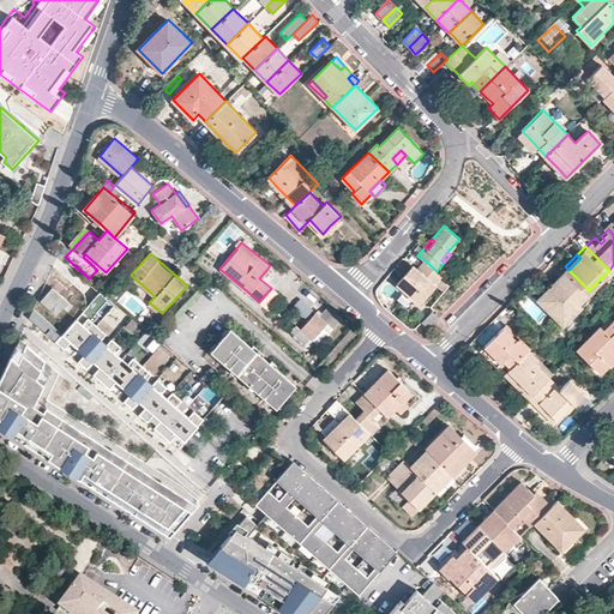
[(437,271),(425,260),(421,266),(417,270),(413,266),(403,277),(397,284),(420,304),(443,276),(437,271)]
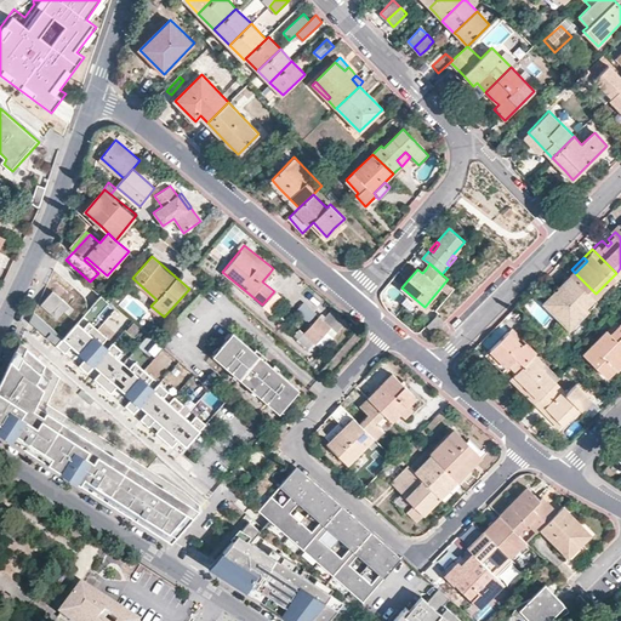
[(405,278),(408,280),(417,269),(415,267),(405,278)]
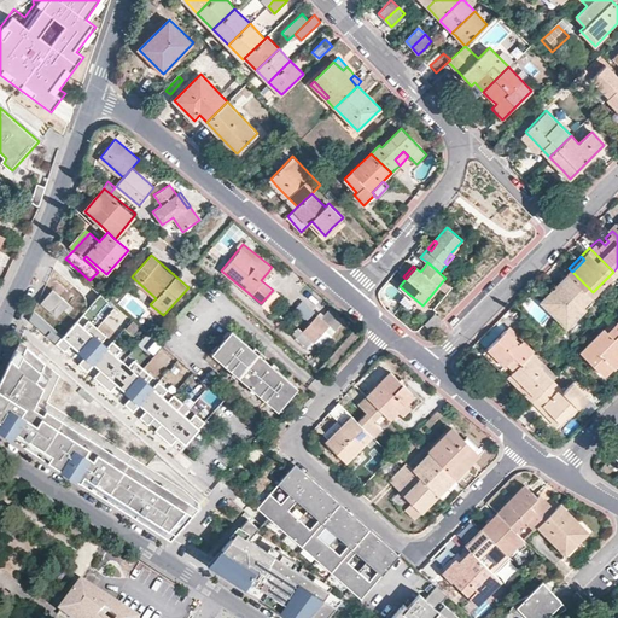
[(584,302),(593,292),(572,272),(569,268),(560,277),(553,285),(557,287),(547,297),(560,310),(558,314),(567,324),(587,304),(584,302)]
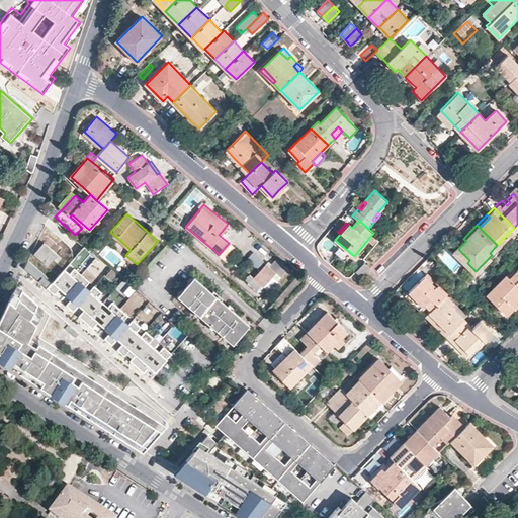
[(499,248),(517,230),(514,228),(497,245),(499,248)]
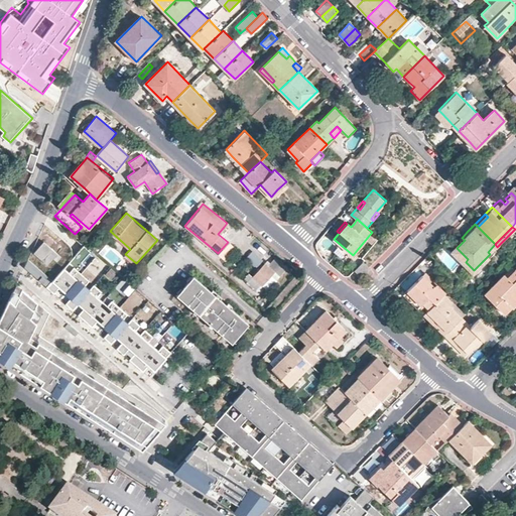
[(454,245),(457,248),(465,240),(462,238),(454,245)]
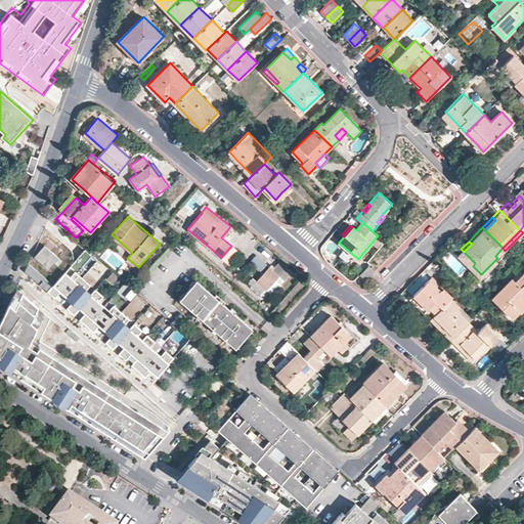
[(44,245),(34,257),(47,268),(54,261),(58,265),(62,261),(44,245)]
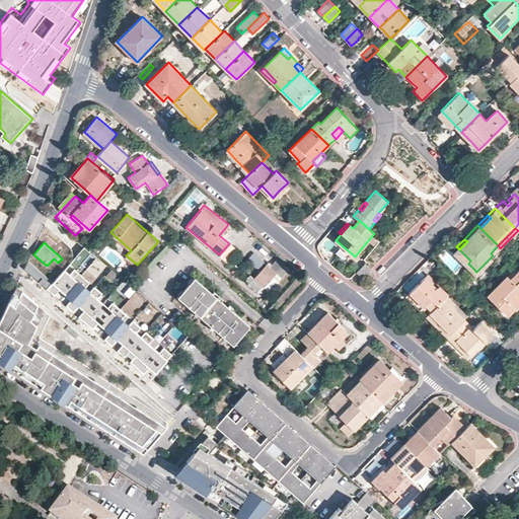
[(454,249),(468,264),(470,261),(459,249),(456,246),(454,249)]
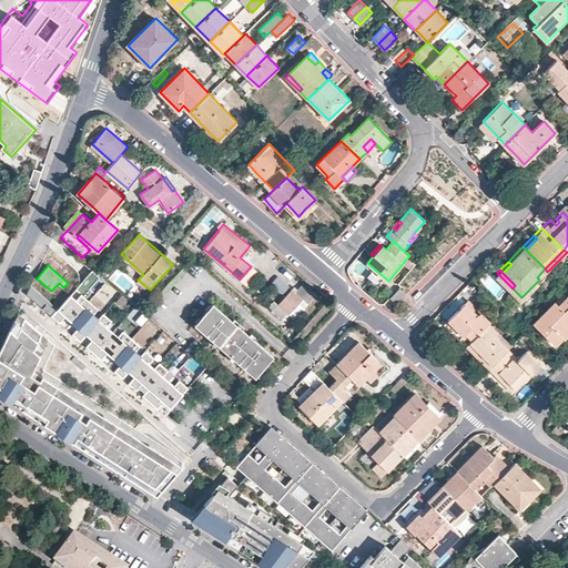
[(279,273),(271,280),(282,291),(290,284),(279,273)]
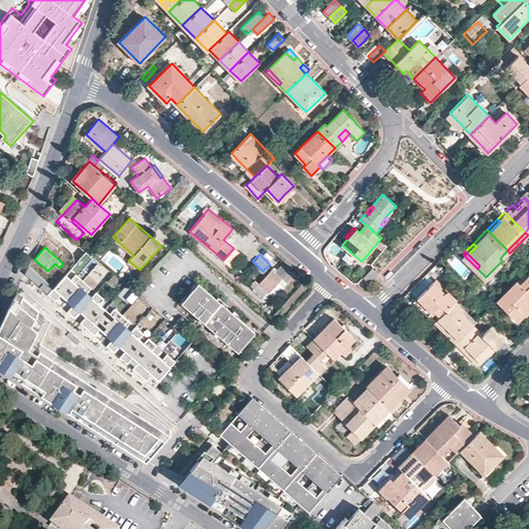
[(282,263),(275,272),(281,278),(286,282),(293,274),(282,263)]
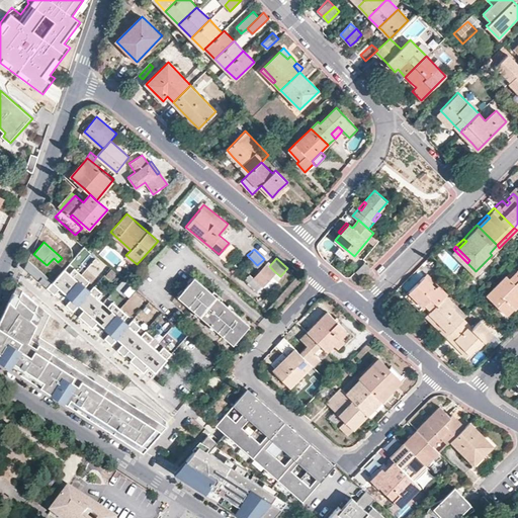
[(24,268),(38,281),(45,274),(28,260),(24,268)]
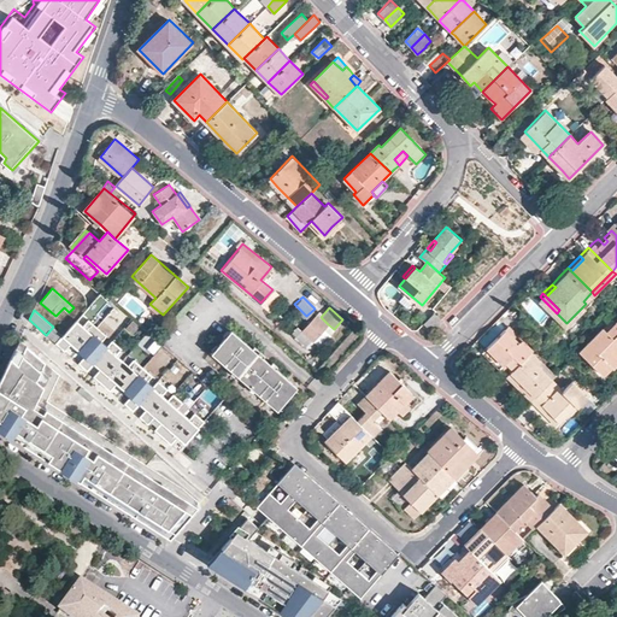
[(435,313),(424,323),(433,330),(442,321),(435,313)]
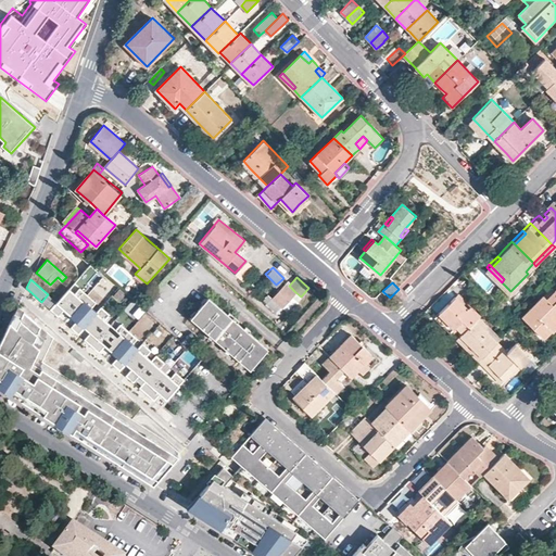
[(292,297),(295,292),(289,286),(286,283),(273,298),(282,307),(292,297)]
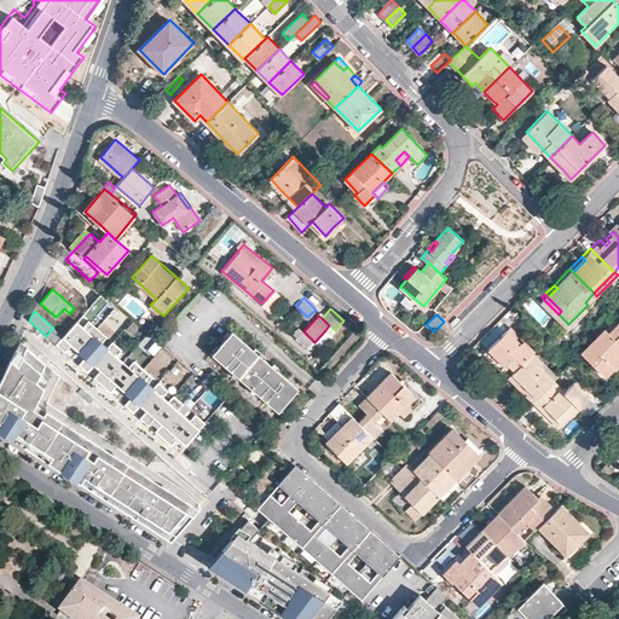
[(607,328),(617,319),(613,316),(603,324),(607,328)]
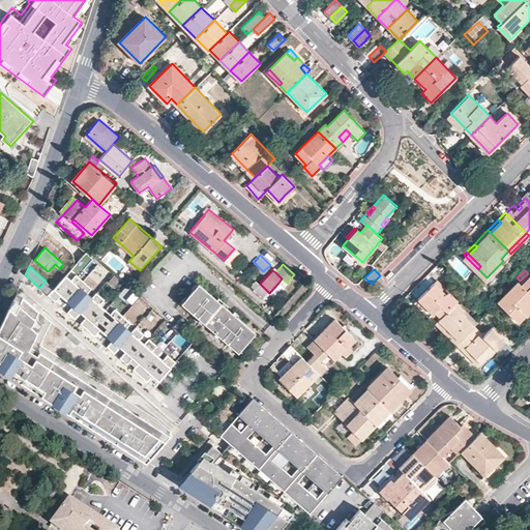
[(529,274),(528,273),(520,281),(517,277),(497,298),(518,319),(524,312),(522,308),(529,299),(529,274)]
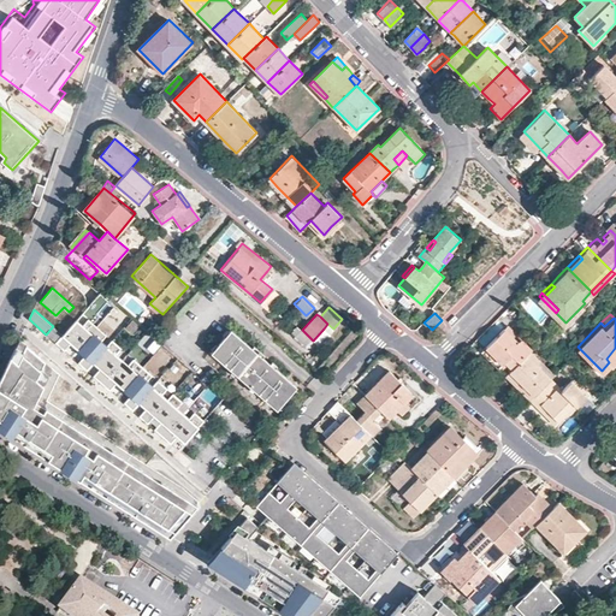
[(88,319),(83,325),(77,319),(63,335),(53,326),(46,335),(65,350),(71,343),(86,355),(78,362),(88,371),(94,363),(100,368),(94,375),(111,391),(117,383),(131,395),(124,403),(134,410),(140,403),(146,408),(140,416),(148,424),(155,416),(161,421),(154,430),(171,444),(178,437),(185,443),(205,421),(195,412),(189,419),(178,408),(183,402),(173,394),(167,400),(163,395),(167,389),(158,380),(153,386),(147,381),(153,375),(134,359),(129,365),(117,355),(123,349),(112,339),(107,347),(101,342),(107,335),(88,319)]
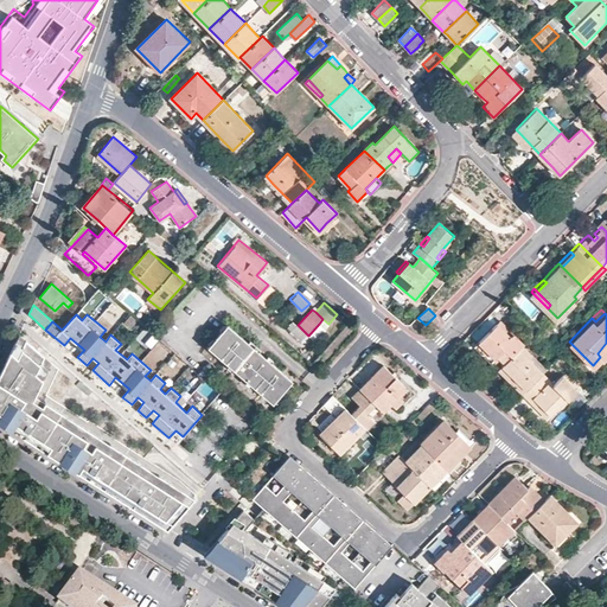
[(500,317),(497,320),(511,333),(515,330),(500,317)]
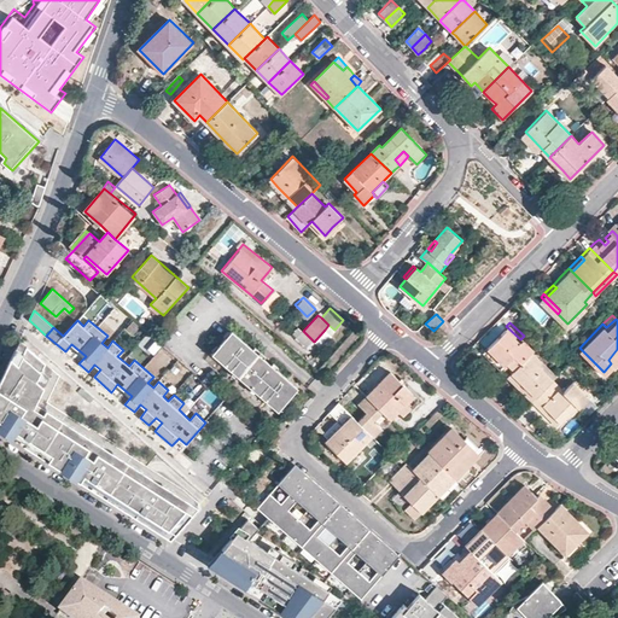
[(314,342),(303,331),(298,326),(291,333),(308,349),(314,342)]
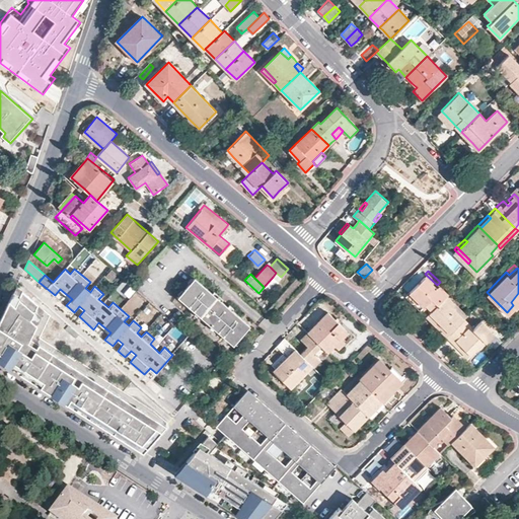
[(447,293),(449,291),(440,282),(437,285),(425,274),(411,288),(425,301),(421,305),(428,312),(432,308),(447,293)]
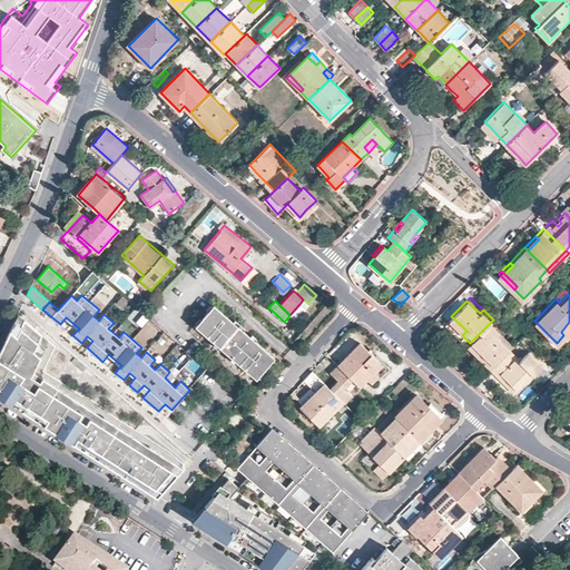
[(275,355),(251,333),(247,337),(236,327),(239,324),(215,303),(197,323),(256,375),(275,355)]
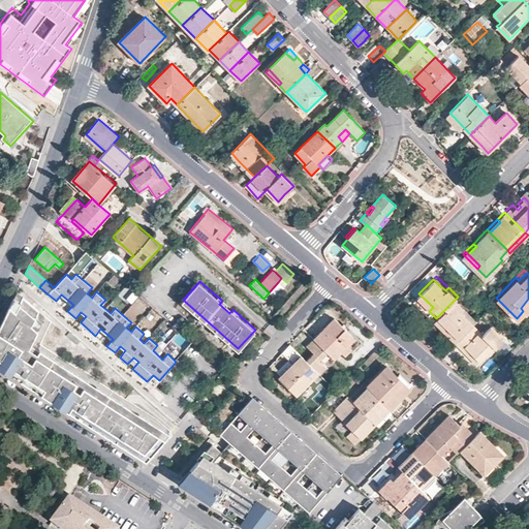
[(284,286),(278,282),(269,292),(274,297),(284,286)]
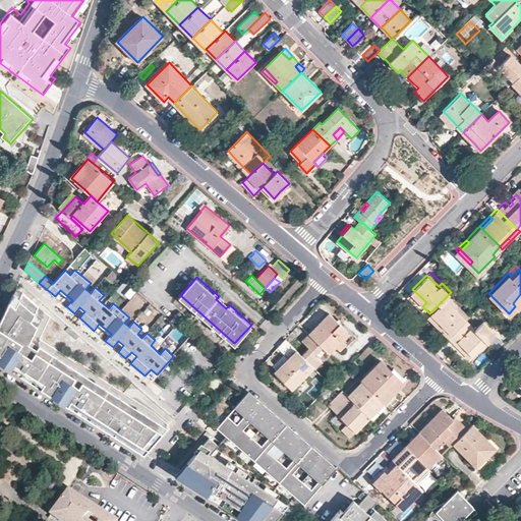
[(117,290),(129,297),(134,288),(122,281),(117,290)]
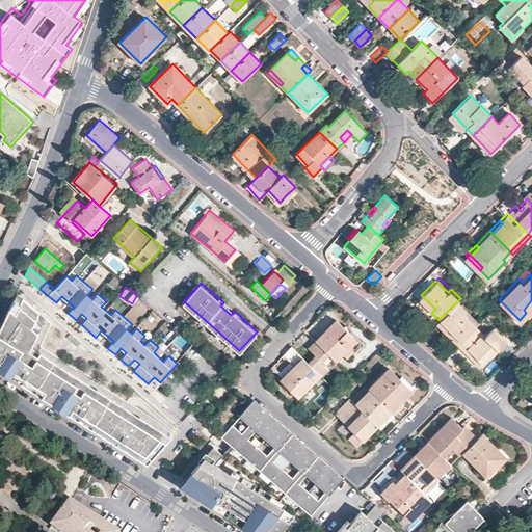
[(14,300),(19,306),(23,297),(17,292),(14,300)]
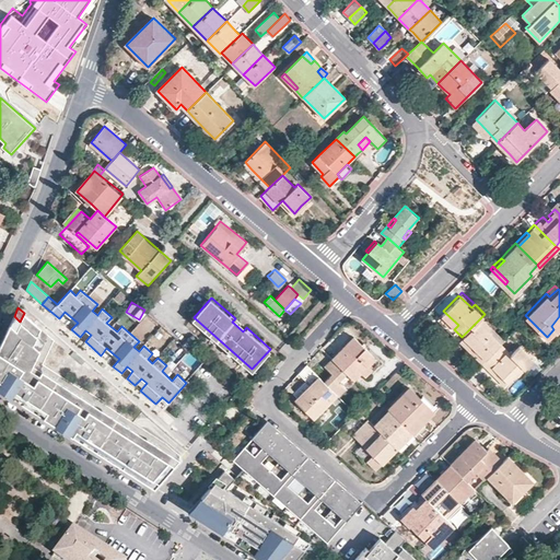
[(447,323),(454,329),(458,325),(443,311),(439,315),(447,323)]
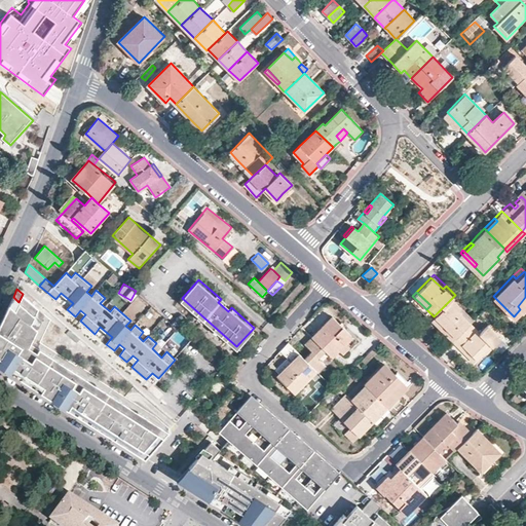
[(0,365),(140,455),(144,450),(149,454),(164,438),(158,434),(163,427),(138,411),(134,417),(126,412),(129,407),(97,384),(92,390),(84,385),(88,380),(40,348),(37,351),(30,347),(31,343),(41,321),(36,316),(39,309),(23,294),(19,302),(13,297),(0,325),(0,365)]
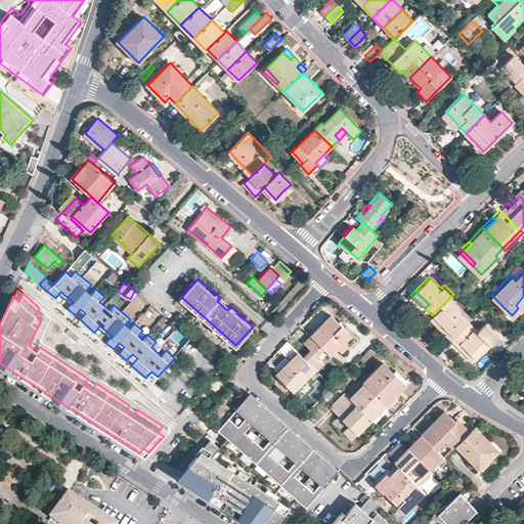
[(460,303),(451,296),(436,311),(445,320),(442,324),(453,336),(470,319),(456,307),(460,303)]
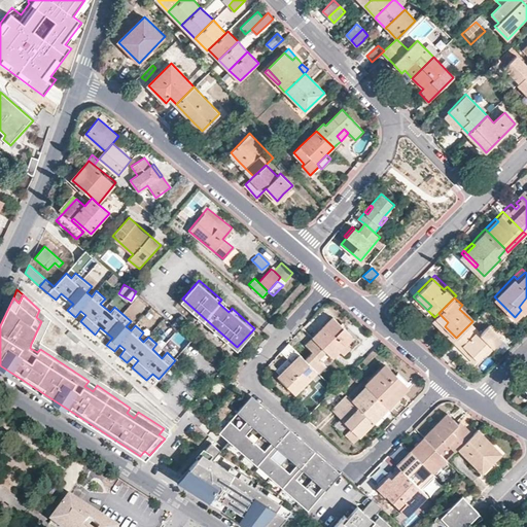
[(229,312),(232,308),(221,300),(218,303),(229,312)]
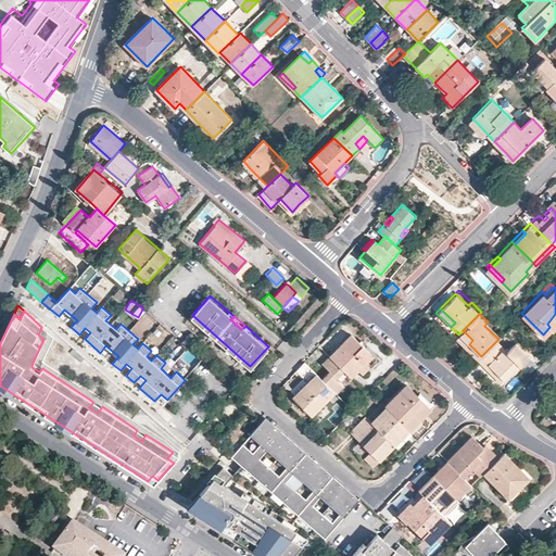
[(47,332),(41,327),(38,335),(43,339),(47,332)]
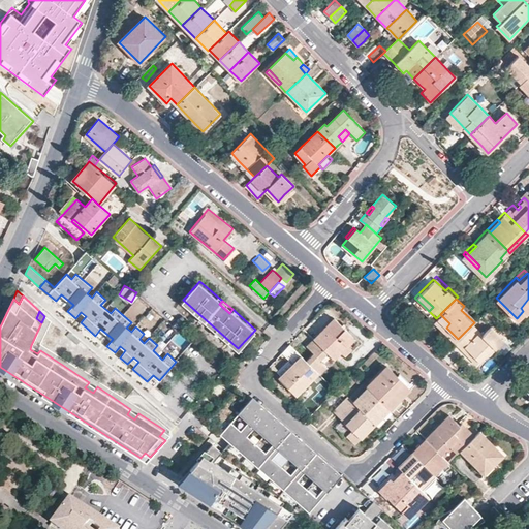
[(449,323),(440,314),(436,318),(440,323),(445,328),(446,328),(449,323)]
